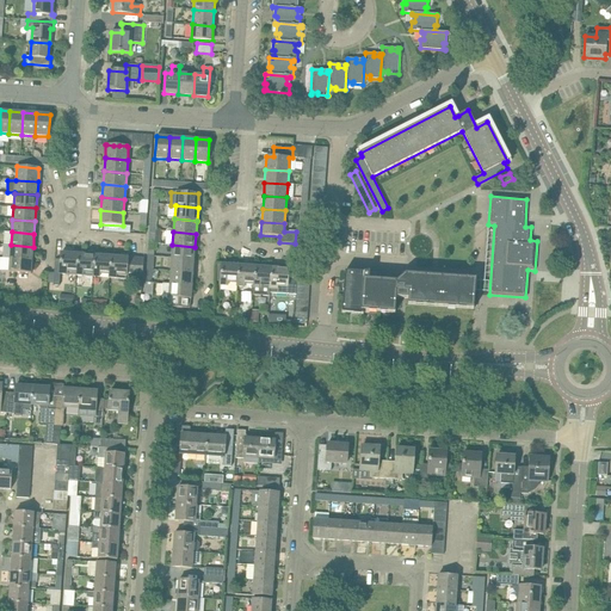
[(32,260),(34,247),(11,245),(10,258),(32,260)]
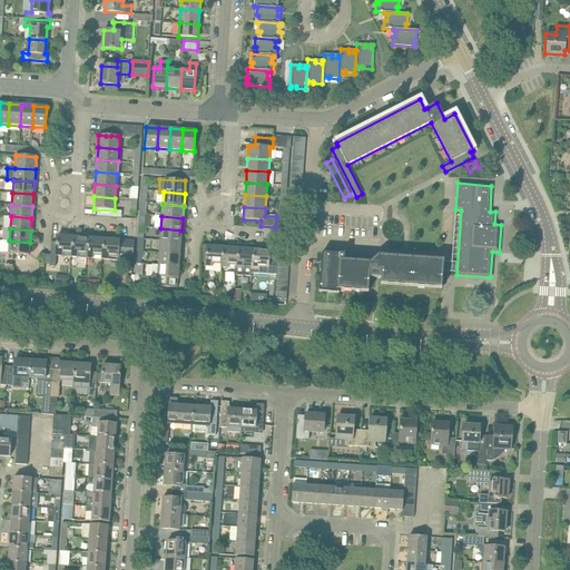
[(180,242),(182,231),(160,228),(160,241),(180,242)]
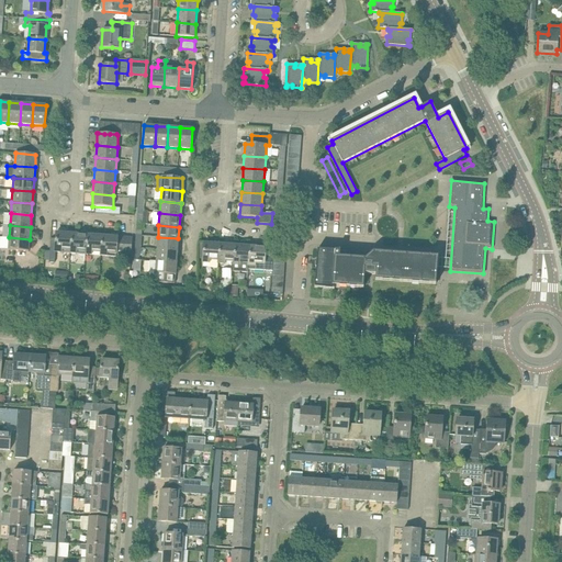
[(71,234),(71,231),(66,231),(66,233),(56,233),(56,239),(51,238),(51,240),(49,257),(48,262),(54,262),(55,253),(70,254),(71,234)]
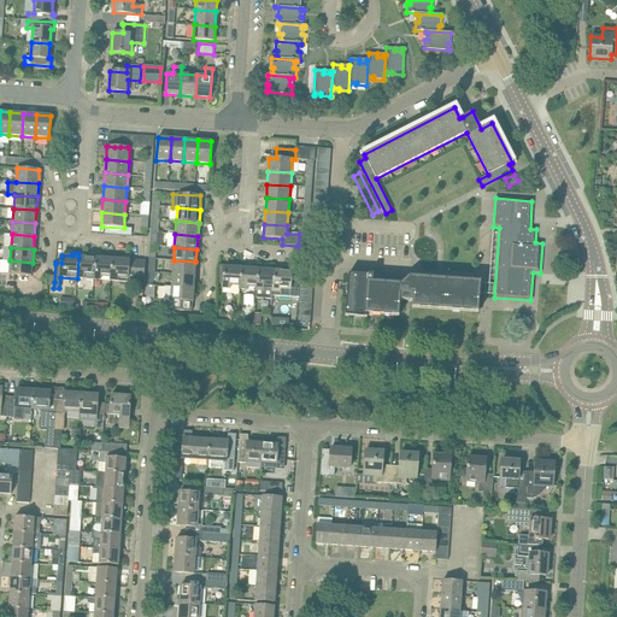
[(89,254),(89,257),(78,257),(77,278),(94,280),(95,258),(95,254),(89,254)]
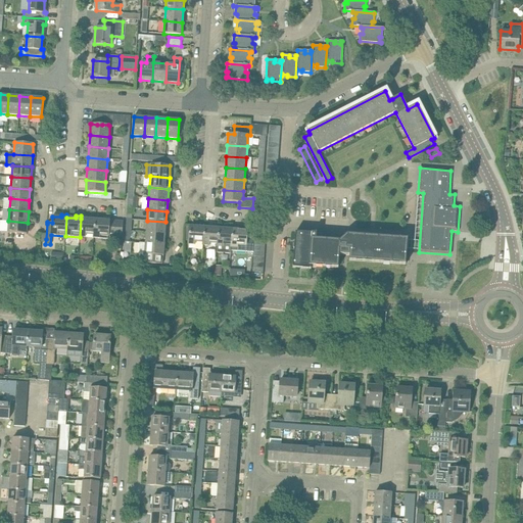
[(85,235),(93,235),(94,235),(95,220),(95,217),(90,217),(89,219),(81,219),(80,237),(85,237),(85,235)]
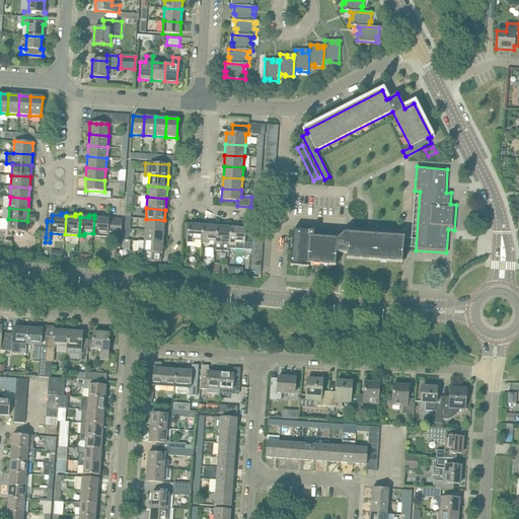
[(102,218),(94,218),(93,233),(92,233),(92,236),(107,237),(107,234),(114,235),(116,219),(108,218),(108,216),(102,216),(102,218)]
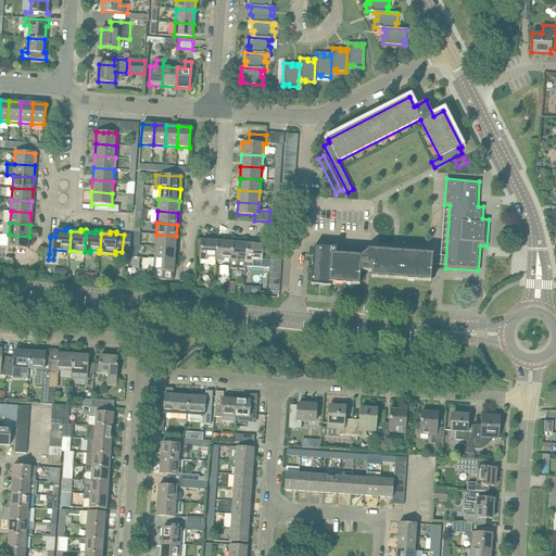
[(28,249),(29,237),(9,235),(8,248),(28,249)]
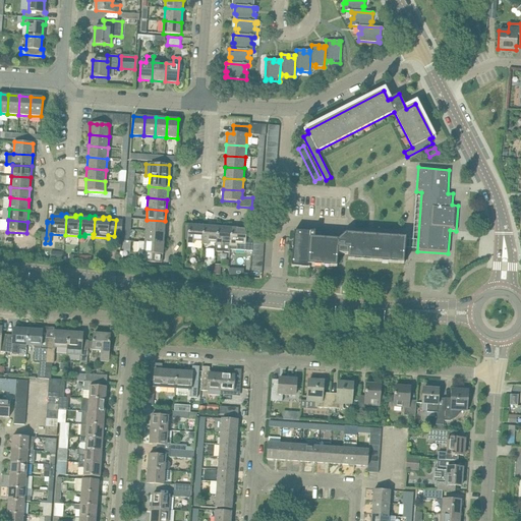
[(147,220),(146,231),(165,232),(165,221),(147,220)]
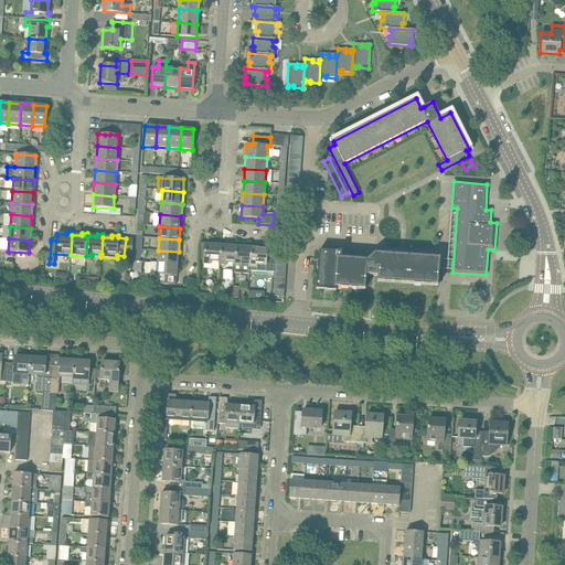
[(204,260),(204,264),(211,265),(210,269),(219,270),(219,265),(221,245),(221,243),(215,242),(215,245),(205,244),(204,260)]
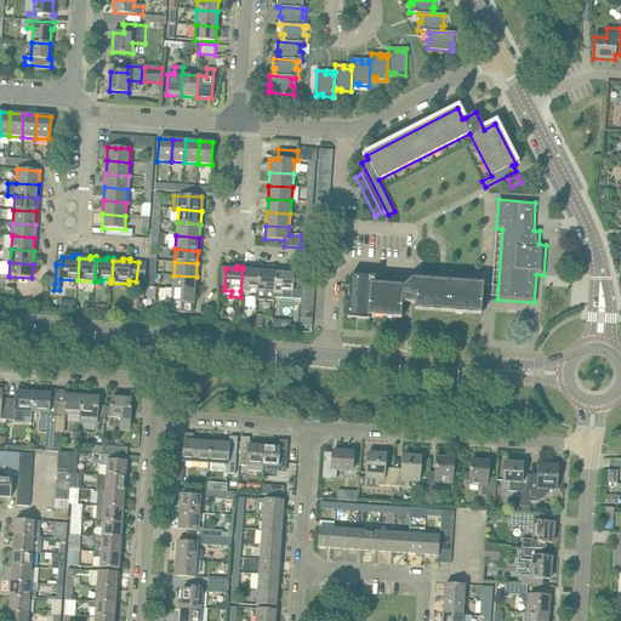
[(252,271),(243,269),(240,291),(248,291),(249,289),(257,290),(258,290),(260,271),(260,268),(254,267),(252,271)]
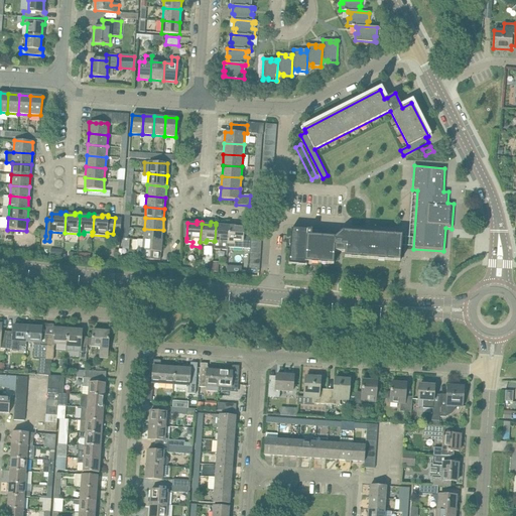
[(224,226),(216,225),(215,241),(214,241),(214,243),(214,249),(228,250),(228,244),(230,226),(230,224),(224,223),(224,226)]
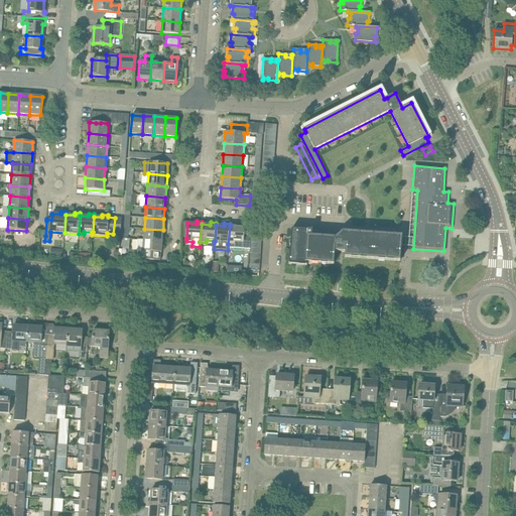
[(251,237),(251,231),(252,226),(244,226),(244,225),(238,224),(238,227),(230,226),(228,244),(234,244),(233,248),(250,249),(250,247),(251,242),(251,237)]
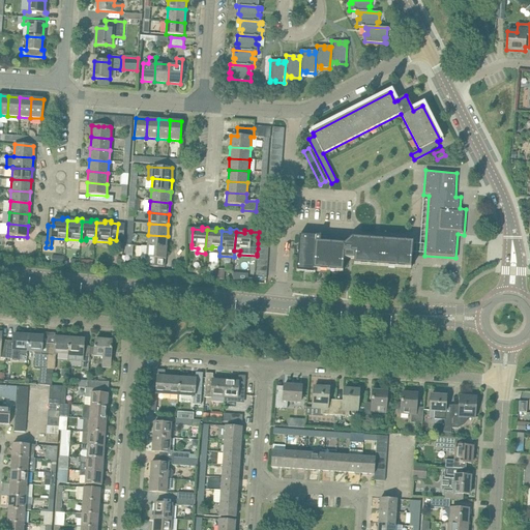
[(167,247),(168,236),(148,235),(147,246),(167,247)]
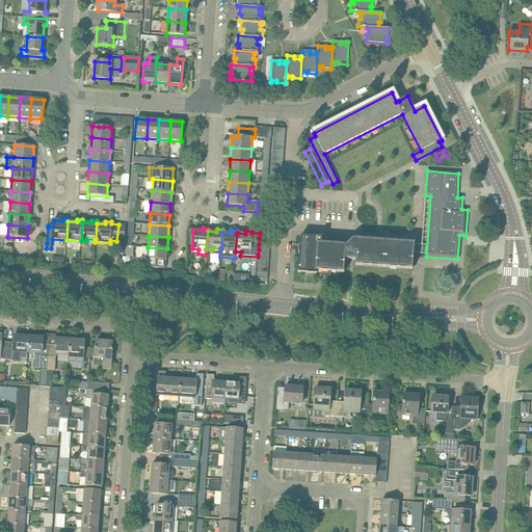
[(297,272),(308,273),(308,272),(307,272),(307,270),(344,272),(345,259),(355,260),(355,265),(413,269),(415,243),(353,238),(346,245),(321,243),(322,238),(300,236),(297,272)]
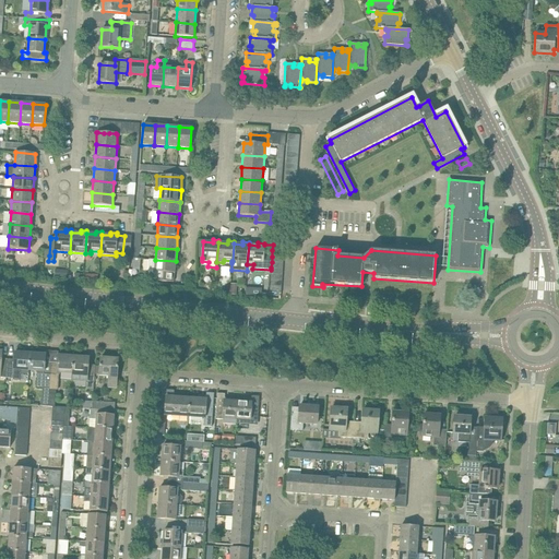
[(175,273),(176,261),(155,260),(155,261),(154,272),(154,281),(173,282),(174,273),(175,273)]
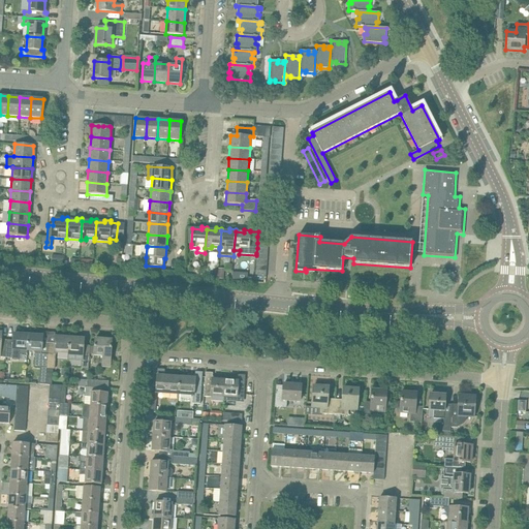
[(27,350),(28,350),(29,334),(13,333),(13,340),(7,340),(6,358),(12,358),(12,360),(19,361),(19,353),(27,353),(27,350)]
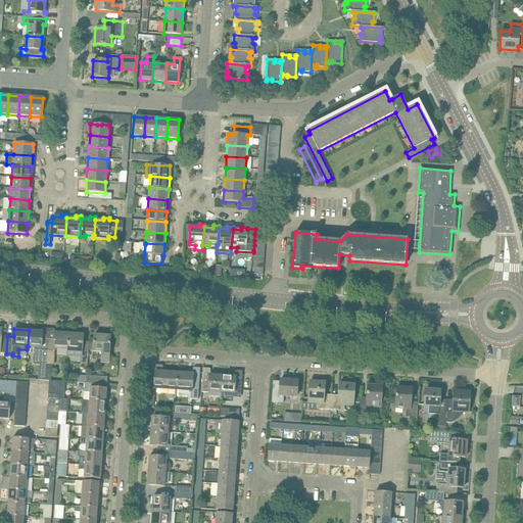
[(38,380),(45,380),(46,369),(46,365),(48,339),(42,338),(43,331),(29,330),(28,346),(35,347),(34,362),(40,363),(39,368),(38,368),(38,380)]
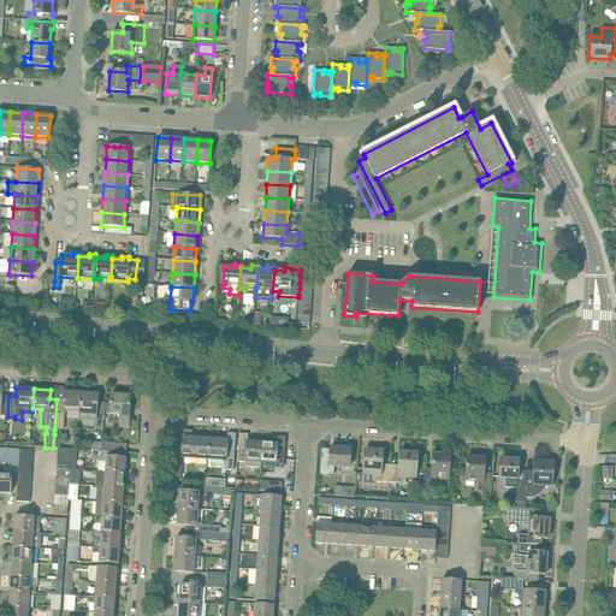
[(64,400),(57,400),(54,430),(63,430),(64,410),(80,412),(78,420),(80,420),(81,392),(64,391),(64,400)]
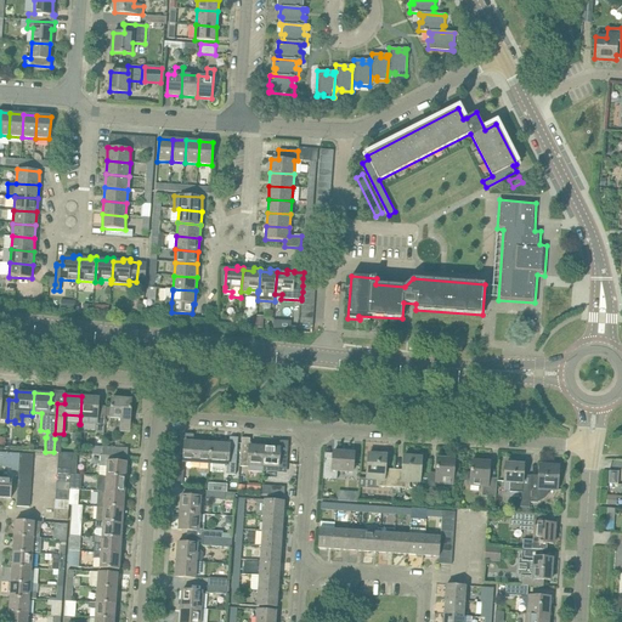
[(99,397),(82,396),(80,424),(96,424),(96,431),(105,433),(106,407),(99,406),(99,397)]
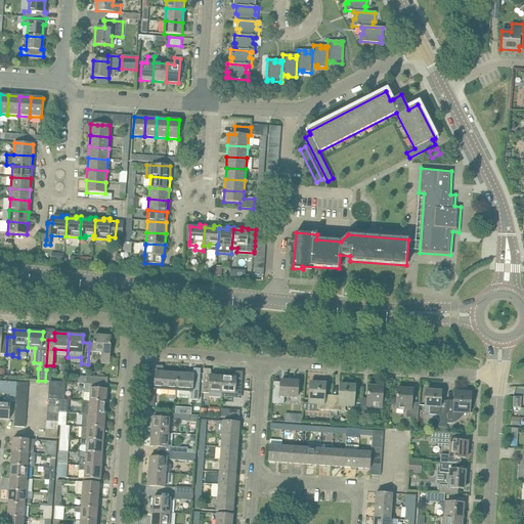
[(102,353),(101,363),(108,363),(110,353),(111,337),(94,336),(93,352),(102,353)]
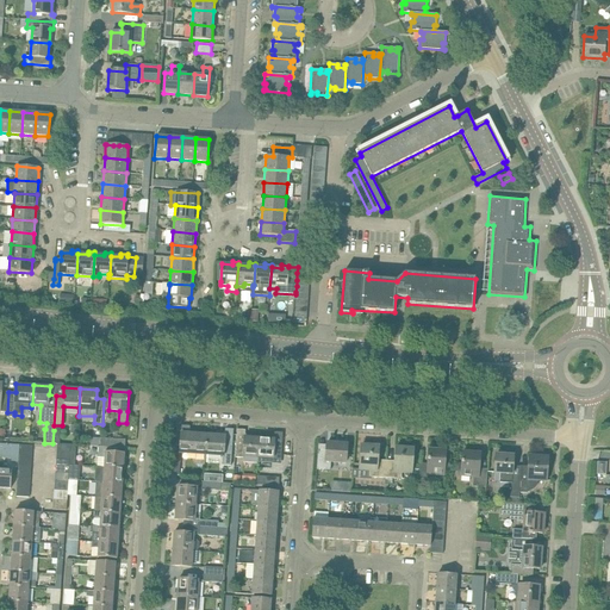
[(205,455),(206,435),(190,434),(190,427),(181,425),(180,453),(205,455)]
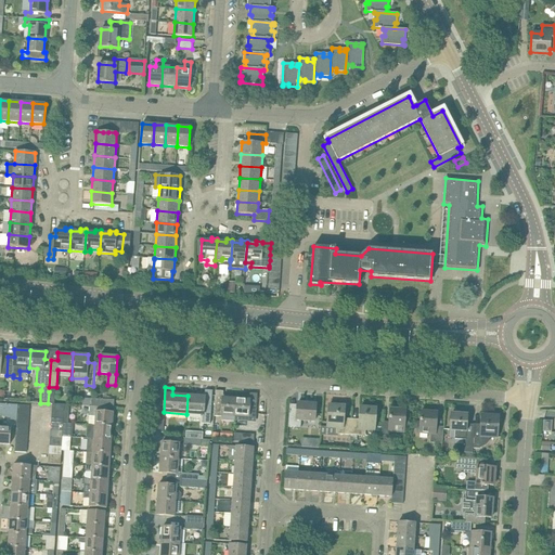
[(188,396),(186,414),(203,415),(203,424),(210,424),(210,415),(211,401),(213,390),(205,390),(204,397),(188,396)]
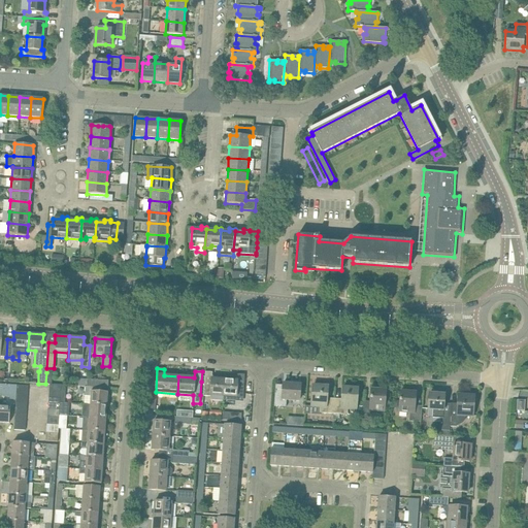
[(224,395),(225,380),(212,378),(212,372),(205,372),(203,395),(203,396),(210,396),(210,394),(224,395)]
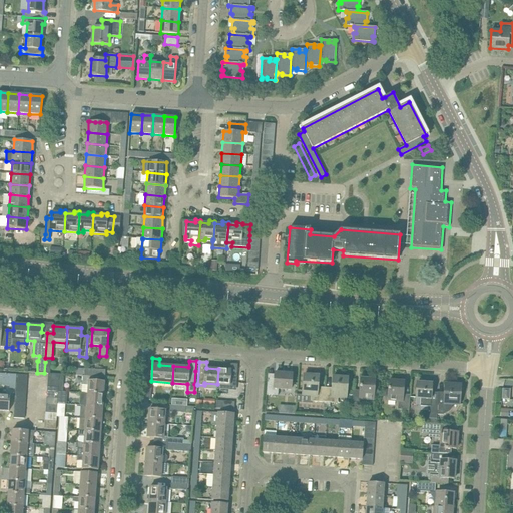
[(217,384),(216,386),(236,388),(237,364),(230,364),(230,370),(218,369),(217,384)]
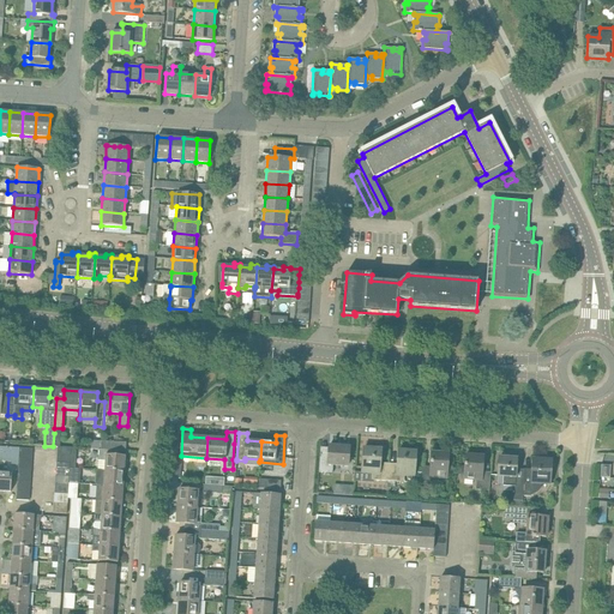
[(102,441),(102,450),(118,451),(126,451),(126,443),(102,441)]
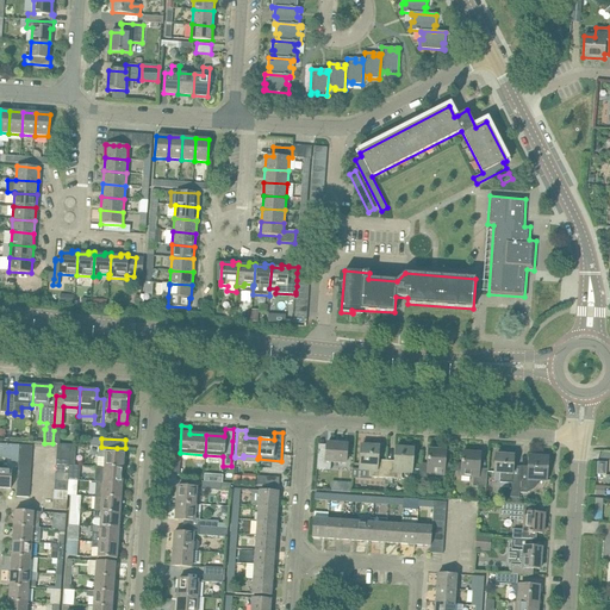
[(0,443),(0,456),(11,458),(11,462),(18,462),(19,458),(19,452),(19,446),(0,443)]
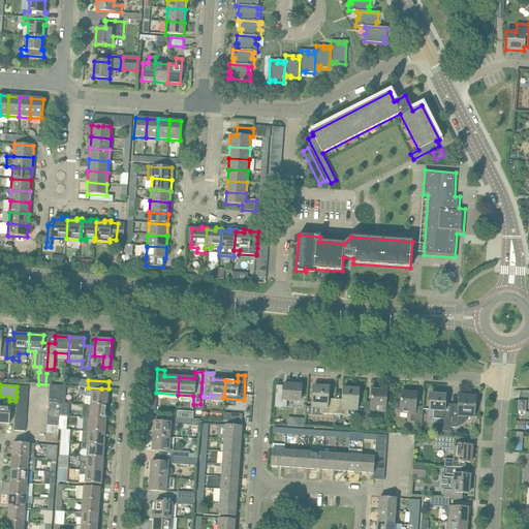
[(300,402),(301,396),(301,385),(283,384),(283,392),(276,392),(275,407),(285,408),(286,408),(286,401),(300,401),(300,402)]
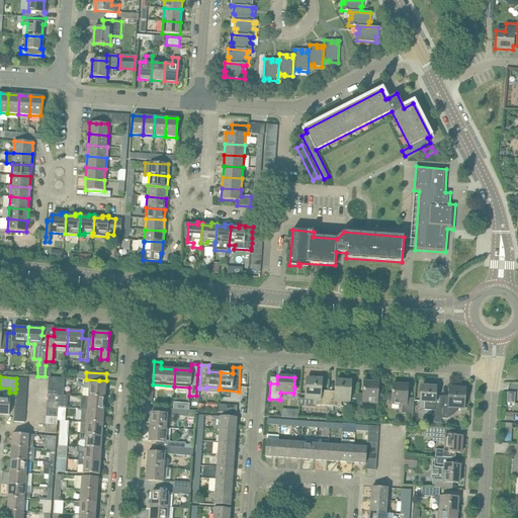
[(49,377),(48,391),(60,391),(60,395),(63,396),(64,377),(50,377),(49,377)]
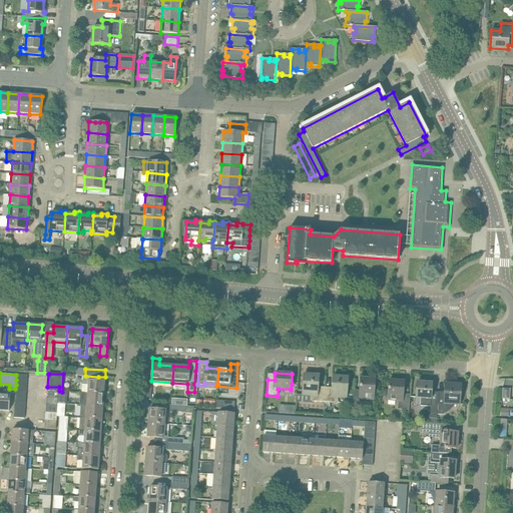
[(324,402),(325,388),(318,388),(319,376),(304,375),(303,395),(313,396),(313,401),(324,402)]
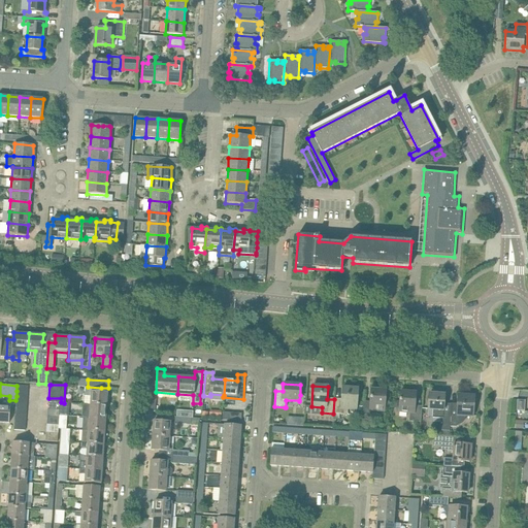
[(101,388),(88,387),(86,387),(84,404),(83,404),(107,405),(108,392),(100,392),(101,388)]
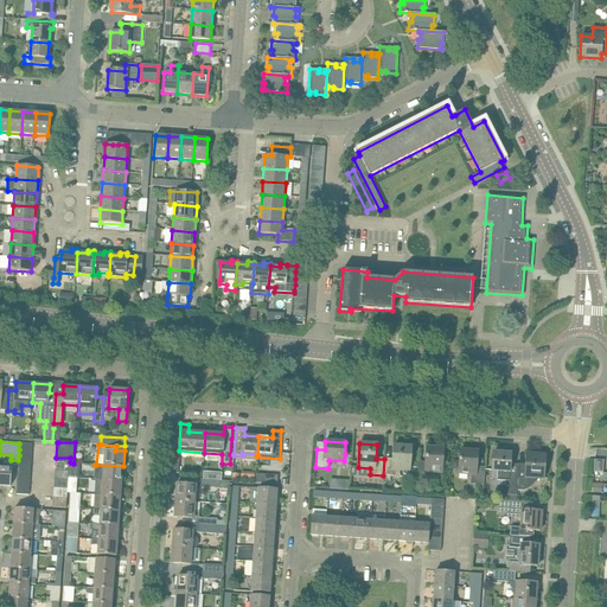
[(384,459),(383,475),(397,477),(398,470),(410,471),(411,447),(394,446),(394,460),(384,459)]
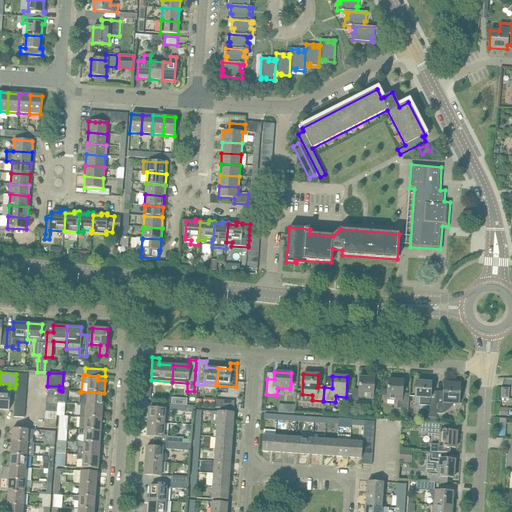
[(373,398),(373,388),(374,378),(360,377),(359,390),(353,390),(353,389),(352,389),(352,399),(351,406),(358,407),(359,397),(373,398)]
